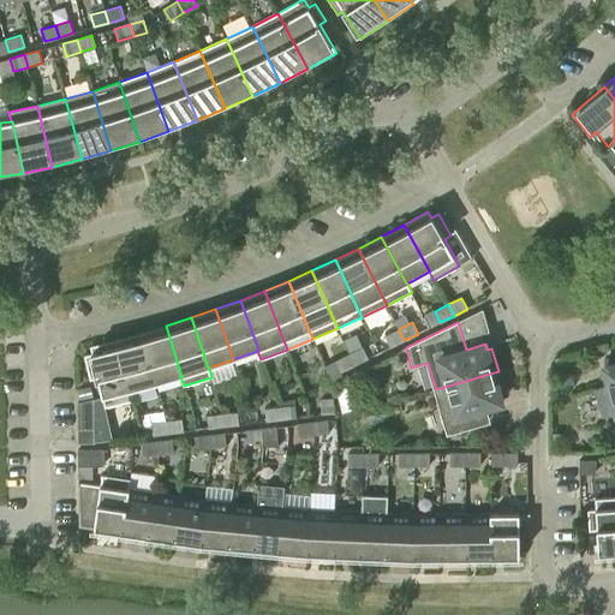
[(181,376),(166,326),(142,333),(156,383),(180,376),(181,376)]
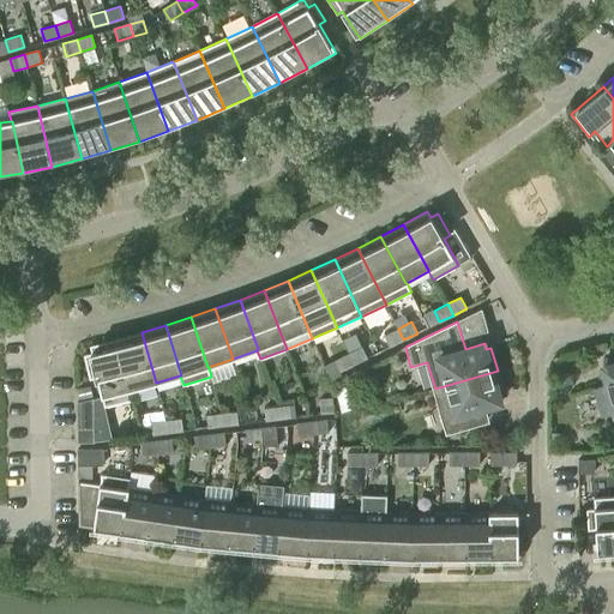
[(403,339),(398,329),(384,336),(390,347),(403,339)]
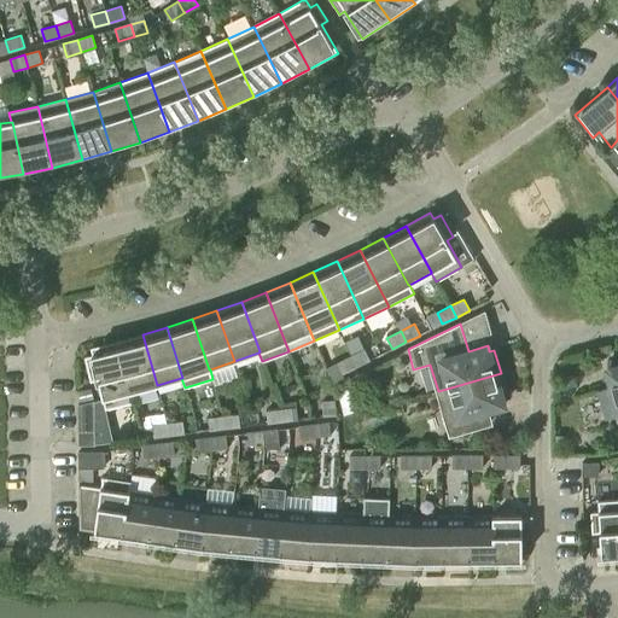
[(143,334),(117,342),(130,392),(132,392),(157,385),(143,334)]
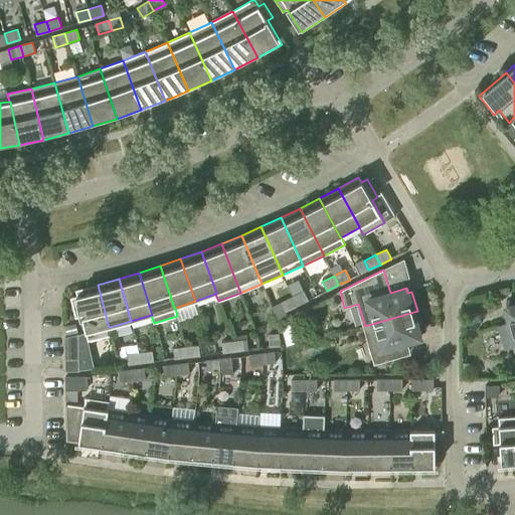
[(81,317),(86,332),(64,337),(65,371),(79,371),(79,369),(78,369),(78,360),(78,343),(88,341),(112,335),(110,327),(109,327),(98,285),(75,290),(76,296),(70,297),(75,318),(81,317)]
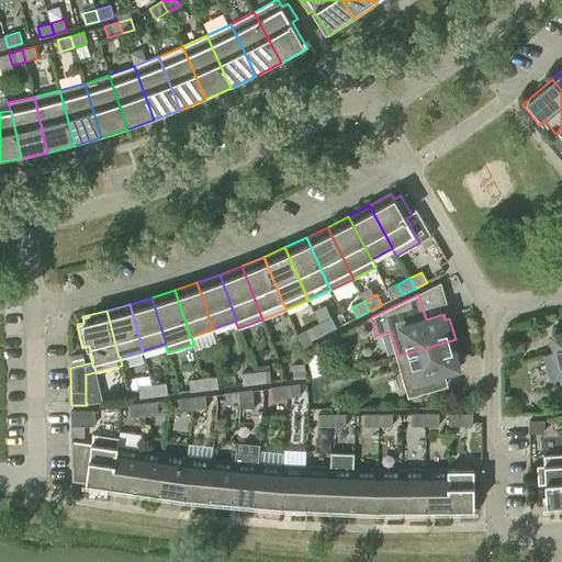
[(332,317),(318,324),(324,334),(336,327),(332,317)]
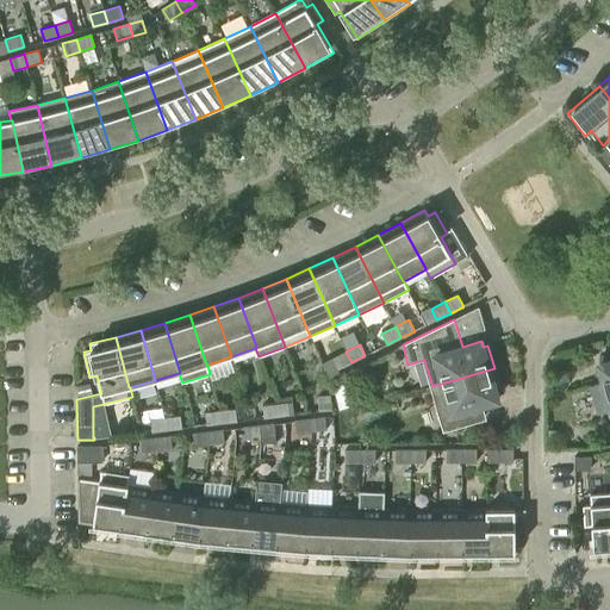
[(352,362),(346,352),(332,358),(338,369),(352,362)]
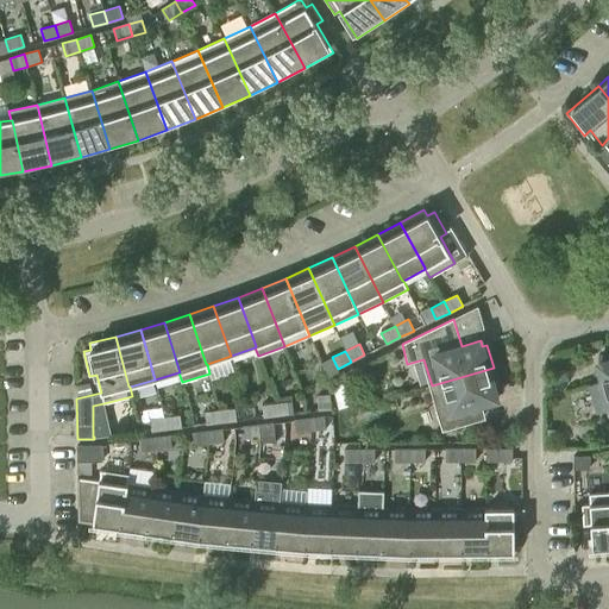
[(608,355),(600,357),(601,363),(598,363),(603,382),(590,385),(598,413),(608,409),(608,355)]
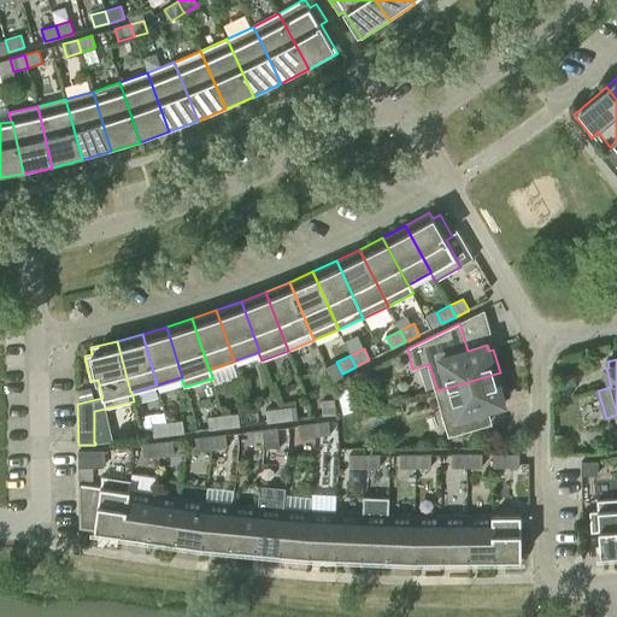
[(506,395),(500,372),(438,391),(450,434),(482,424),(479,410),(503,404),(501,398),(506,395)]
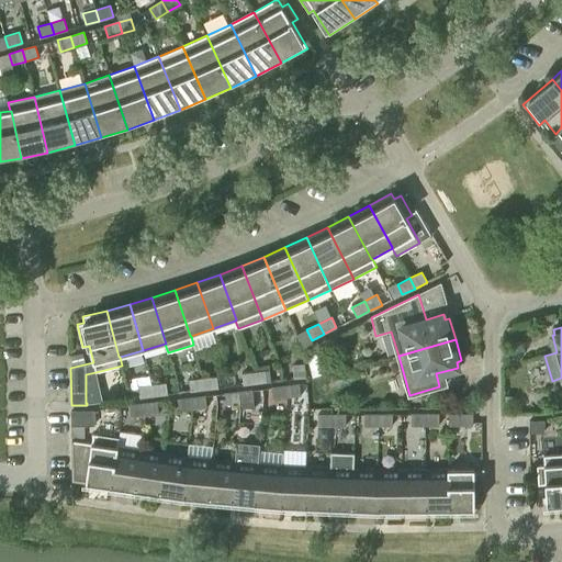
[(82,355),(70,357),(74,368),(85,364),(82,355)]
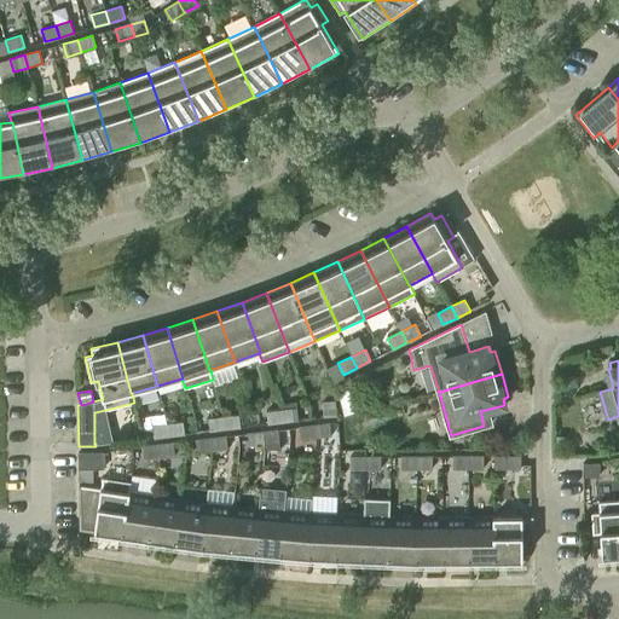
[(324,417),(337,416),(335,400),(323,401),(324,417)]
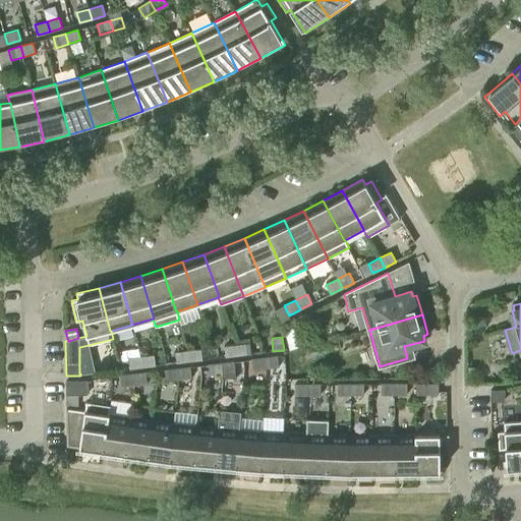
[(249,343),(237,345),(238,355),(251,353),(249,343)]
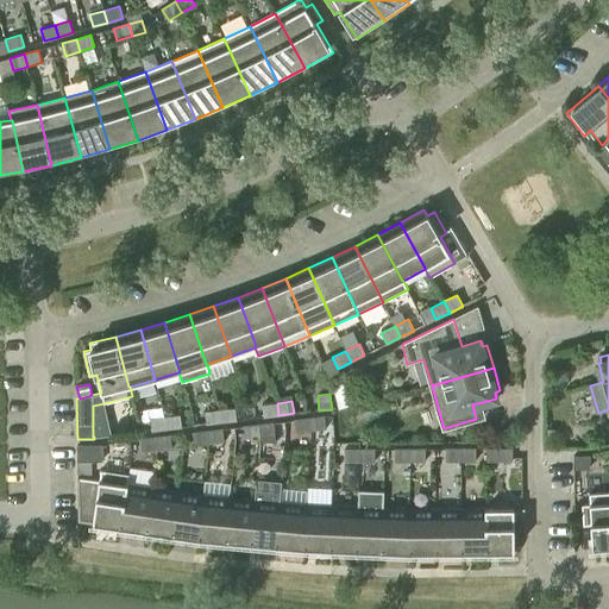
[(278,415),(277,403),(262,405),(264,418),(278,415)]
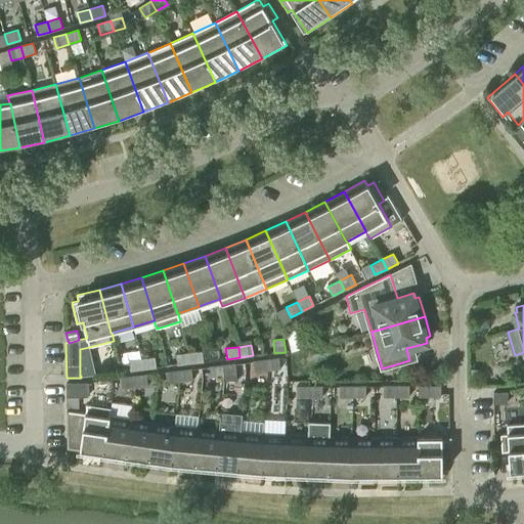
[(189,352),(190,363),(204,361),(203,351),(189,352)]
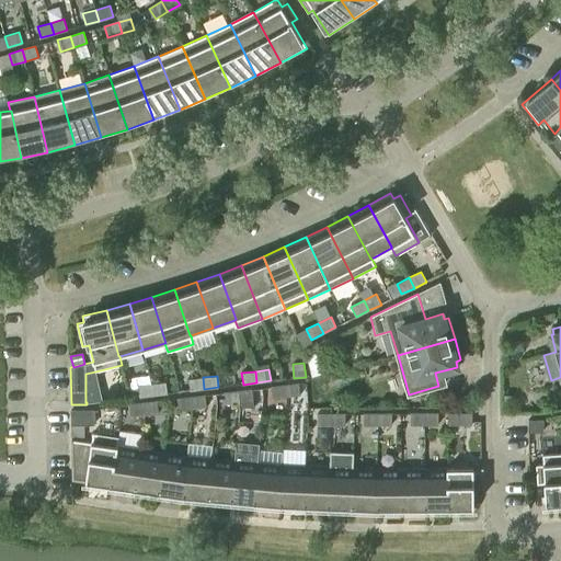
[(204,389),(203,377),(189,379),(191,390),(204,389)]
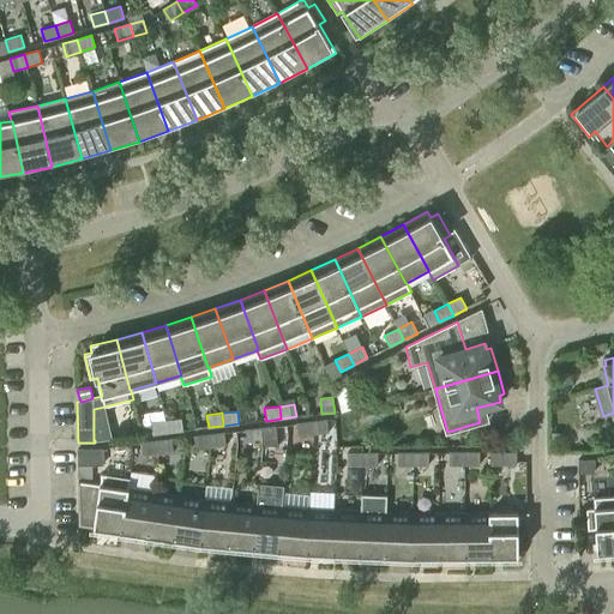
[(181,419),(167,420),(168,433),(184,431),(181,419)]
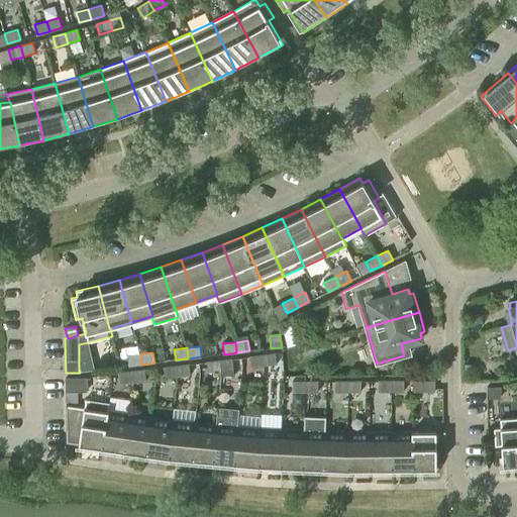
[(141,365),(140,353),(127,355),(128,366),(141,365)]
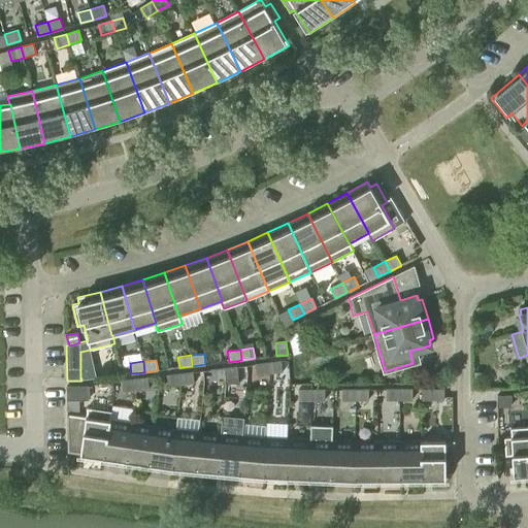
[(268,363),(270,373),(283,372),(282,361),(268,363)]
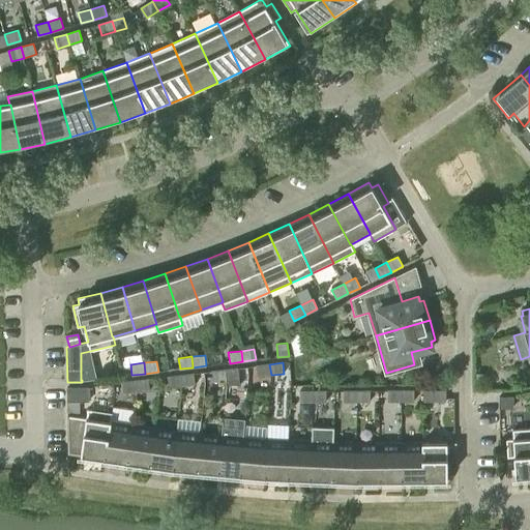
[(271,375),(269,364),(257,365),(258,377),(271,375)]
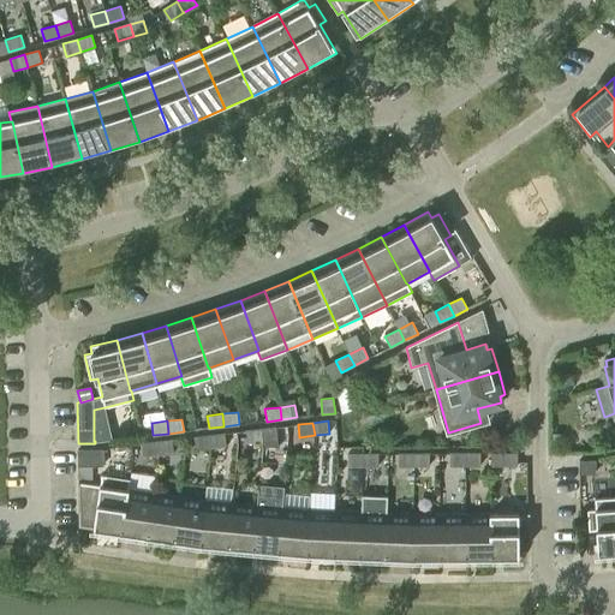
[(276,428),(262,429),(263,441),(279,440),(276,428)]
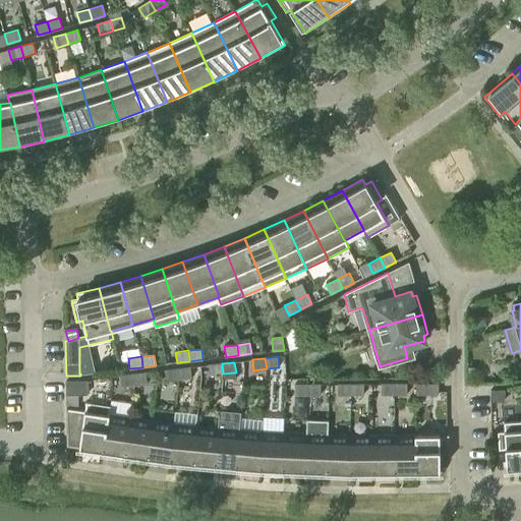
[(223,373),(222,363),(209,365),(210,375),(223,373)]
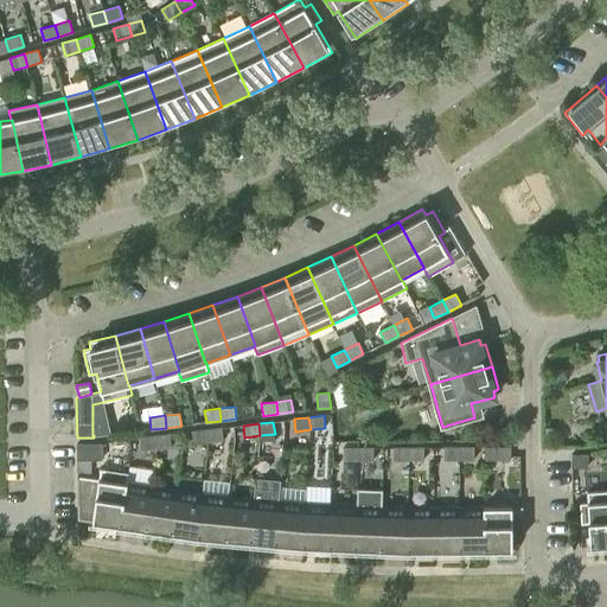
[(206,429),(209,442),(223,440),(222,428),(206,429)]
